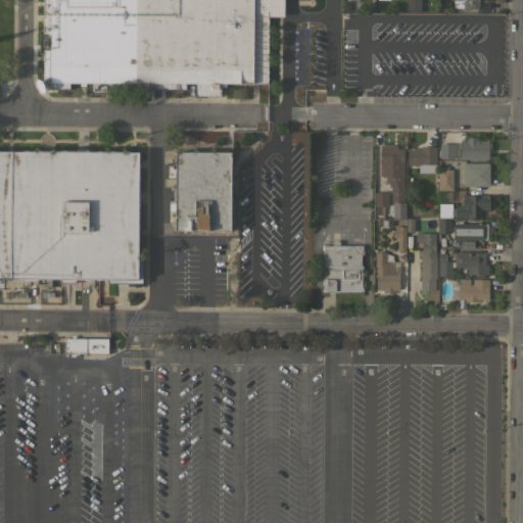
[(284,0),(284,16),(268,16),(268,84),(221,83),(221,95),(195,95),(195,84),(186,83),(186,90),(148,89),(148,84),(69,83),(69,89),(48,89),(44,84),(44,53),(40,53),(39,30),(44,30),(44,0),(284,0)]
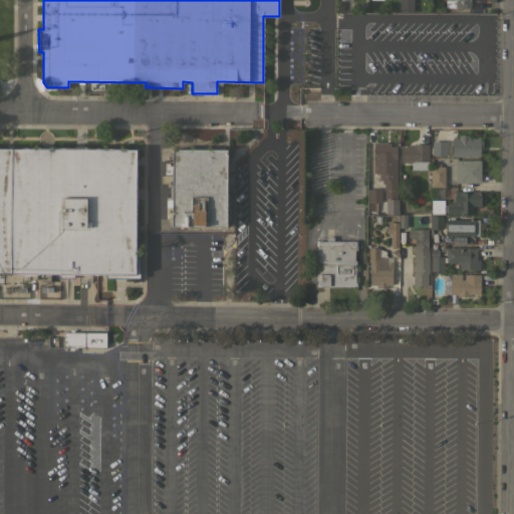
[(414,0),(414,11),(400,11),(400,0),(414,0)]
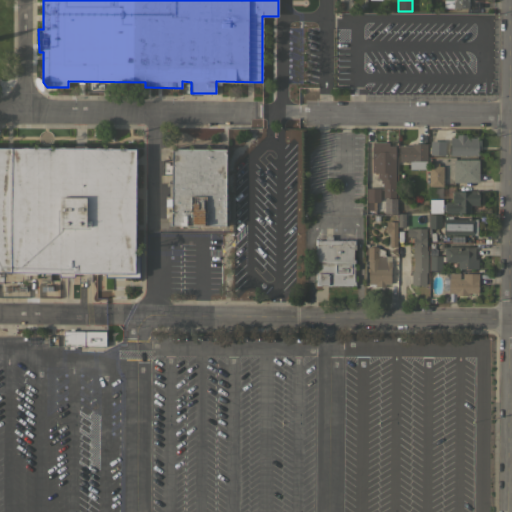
[(468,0),(468,8),(444,8),(444,0),(468,0)]
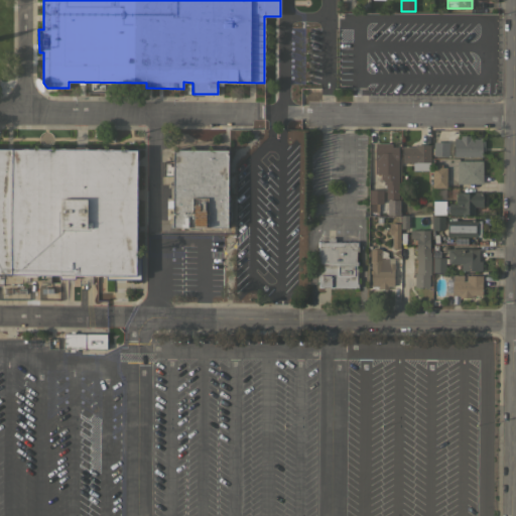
[(454,156),(454,138),(461,138),(461,135),(471,135),(471,138),(482,138),(482,140),(484,140),(484,150),(482,150),(482,156),(454,156)]
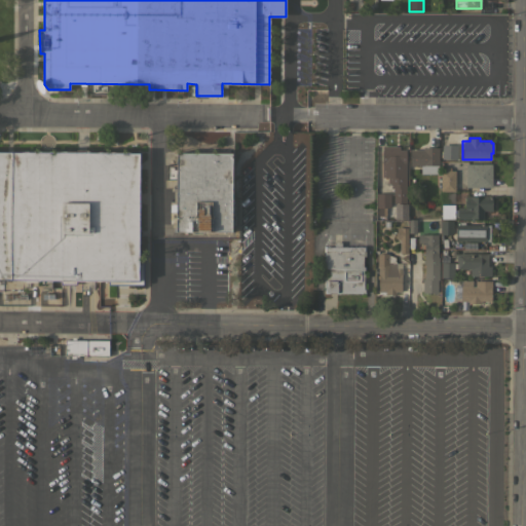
[(457,145),(457,159),(442,159),(442,144),(457,145)]
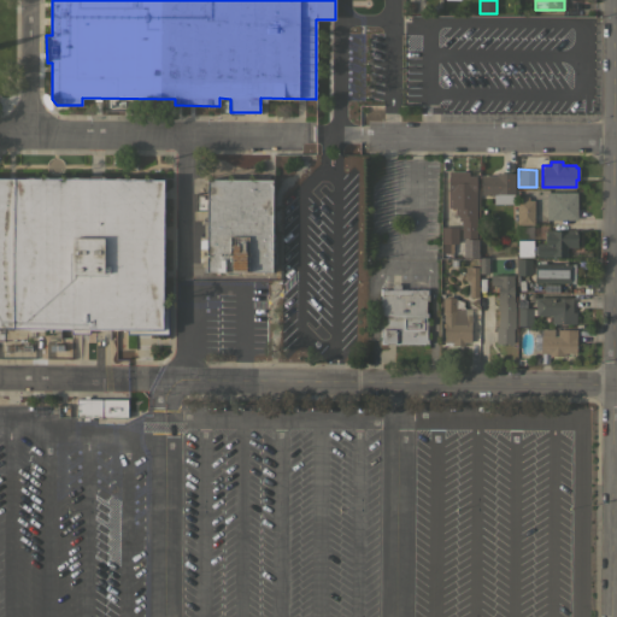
[(476,238),(462,238),(462,221),(459,221),(459,215),(456,215),(456,207),(448,207),(448,171),(465,171),(465,172),(469,172),(469,175),(476,175),(476,238)]
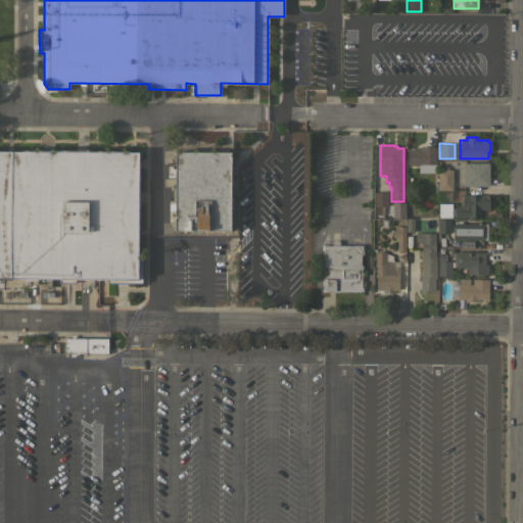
[(408,148),(420,148),(420,146),(436,146),(436,170),(418,170),(418,165),(415,165),(415,163),(408,163),(408,148)]
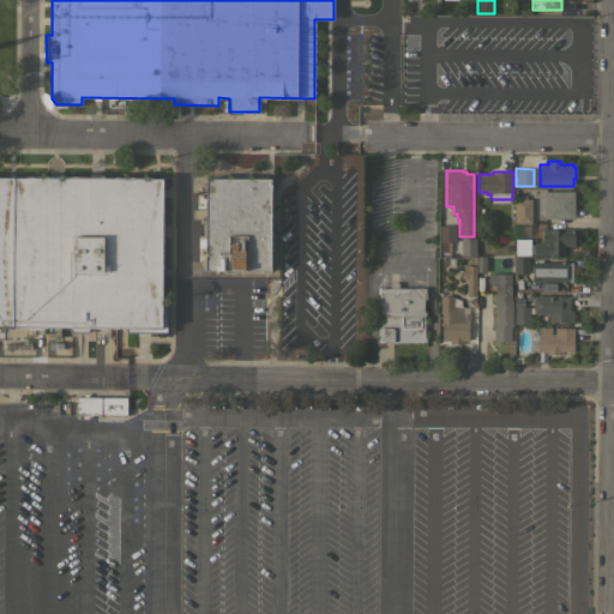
[(158,332),(0,330),(0,178),(158,178),(158,179),(162,179),(162,308),(168,308),(167,332),(158,332)]
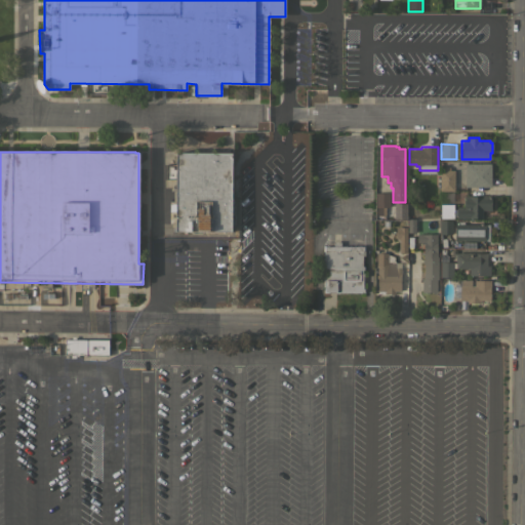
[(231,232),(175,232),(176,152),(232,153),(232,168),(231,232)]
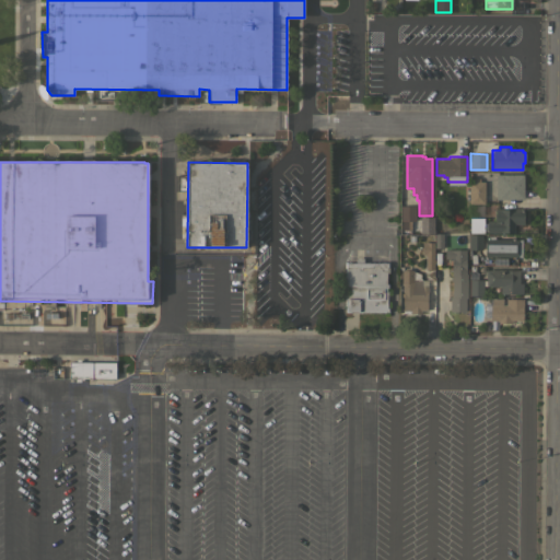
[(497,199),(496,174),(524,174),(524,199),(497,199)]
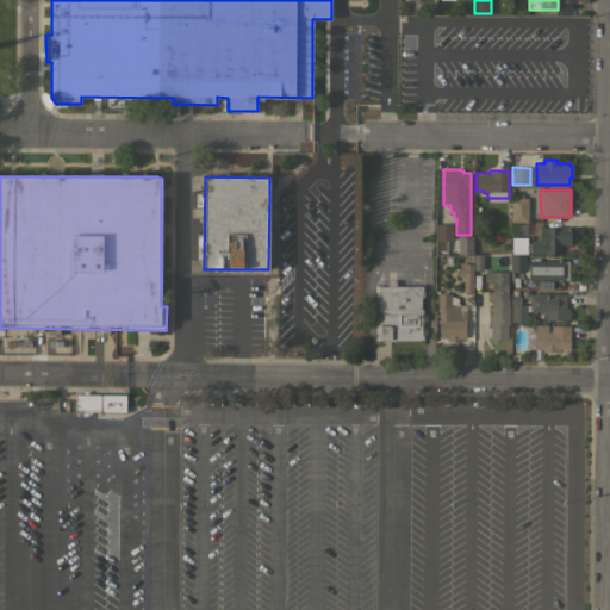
[(528,222),(527,222),(527,254),(511,253),(511,221),(511,197),(528,198),(528,222)]
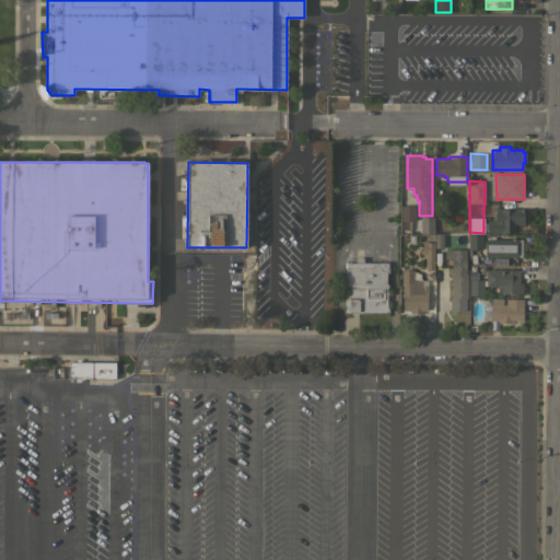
[(416,220),(400,220),(400,206),(416,206),(416,220)]
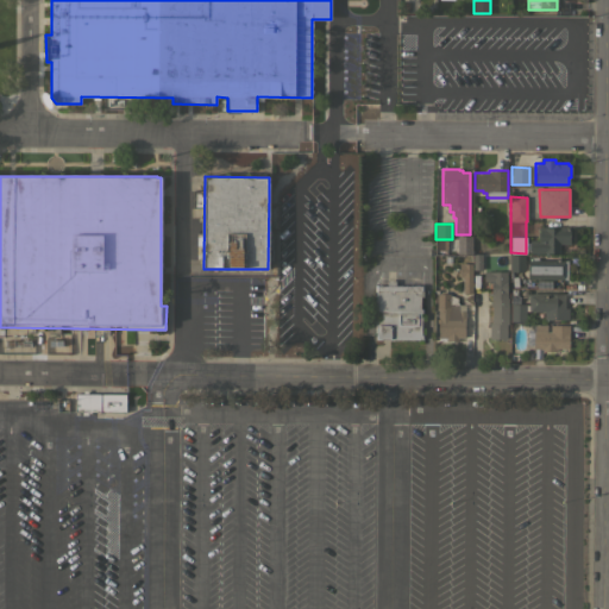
[(529,252),(529,239),(538,239),(539,227),(569,228),(569,232),(570,232),(570,242),(569,242),(569,243),(559,243),(559,253),(529,252)]
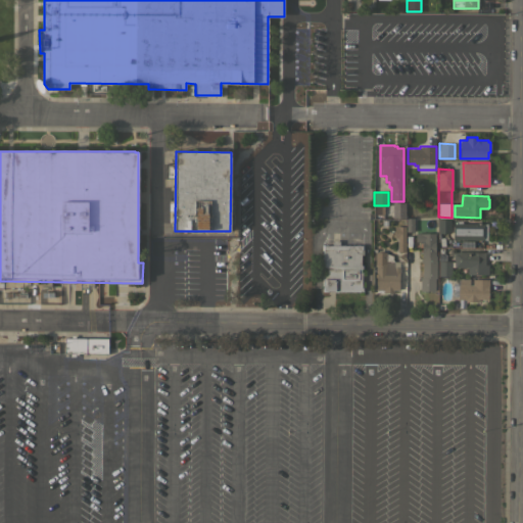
[(435,278),(434,278),(434,281),(435,281),(435,286),(434,286),(434,291),(419,291),(419,270),(422,270),(422,262),(420,262),(420,256),(422,256),(422,241),(415,241),(415,218),(435,218),(435,278)]
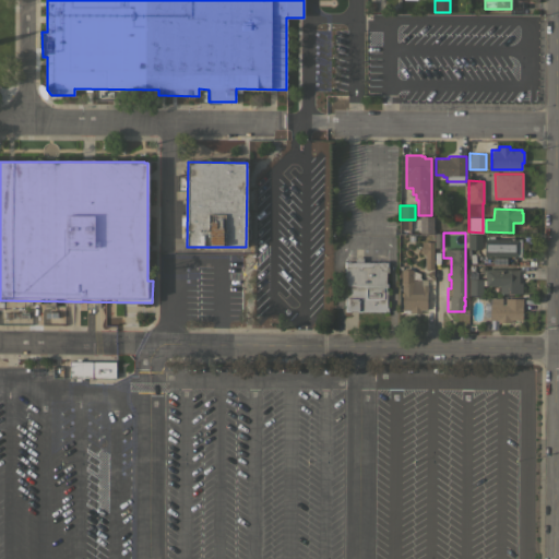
[(482,249),(467,249),(467,234),(482,234),(482,249)]
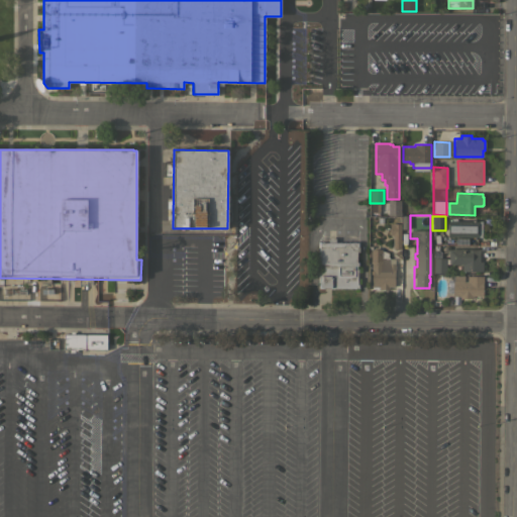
[(482,237),(447,236),(447,220),(482,220),(482,237)]
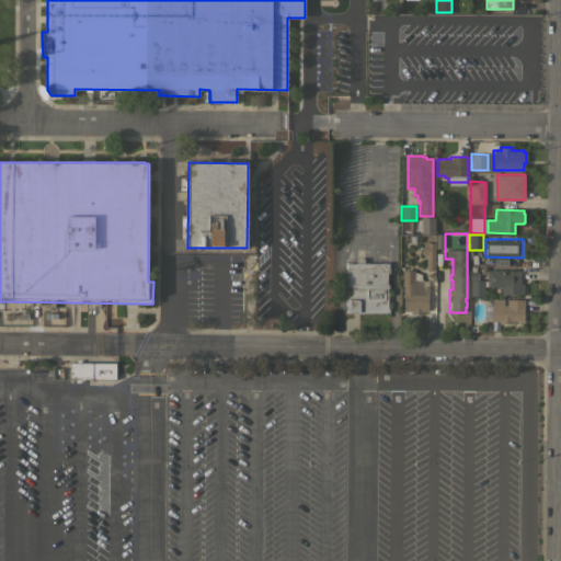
[(435,270),(426,270),(426,254),(423,254),(423,242),(434,242),(435,270)]
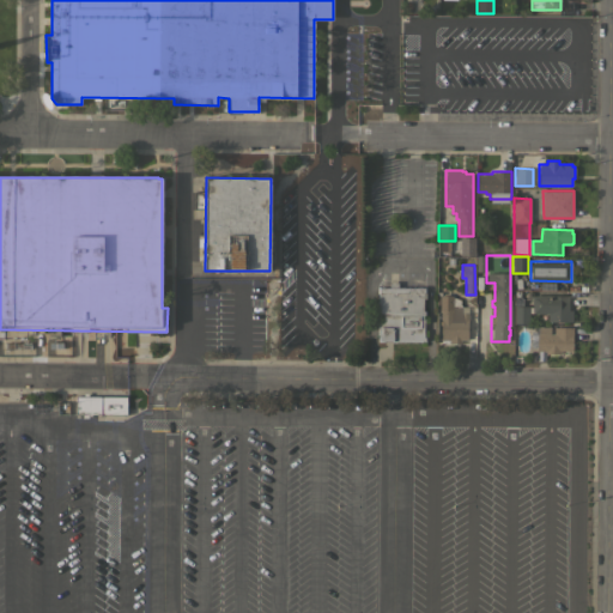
[(389,287),(389,281),(398,281),(398,286),(424,287),(424,292),(425,292),(425,298),(423,298),(423,310),(425,310),(425,314),(423,314),(423,337),(424,337),(424,341),(377,340),(378,287),(389,287)]
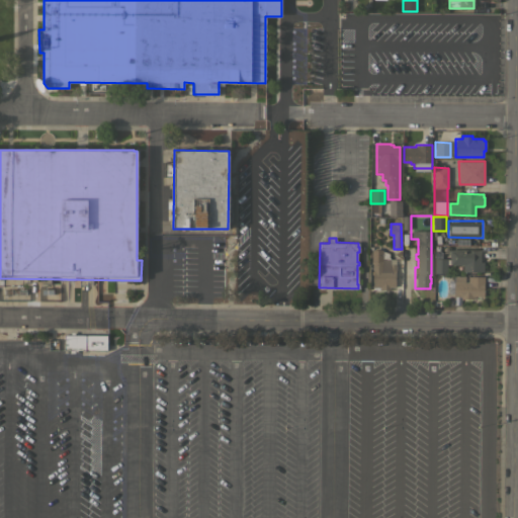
[(480,250),(480,262),(483,262),(483,271),(461,271),(461,264),(448,264),(448,249),(480,250)]
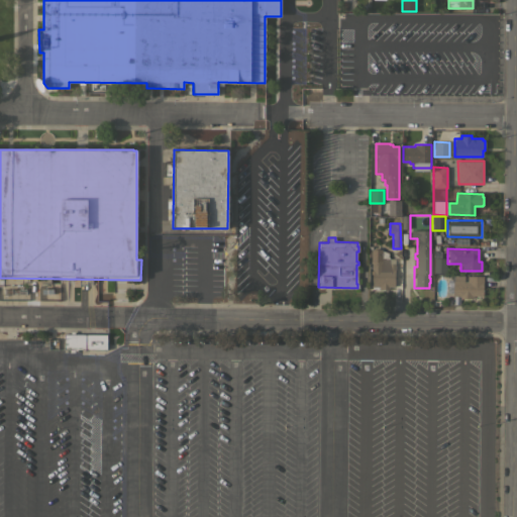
[(388,286),(388,289),(376,289),(376,286),(371,286),(372,249),(382,249),(382,257),(389,257),(389,264),(395,264),(394,269),(394,286),(388,286)]
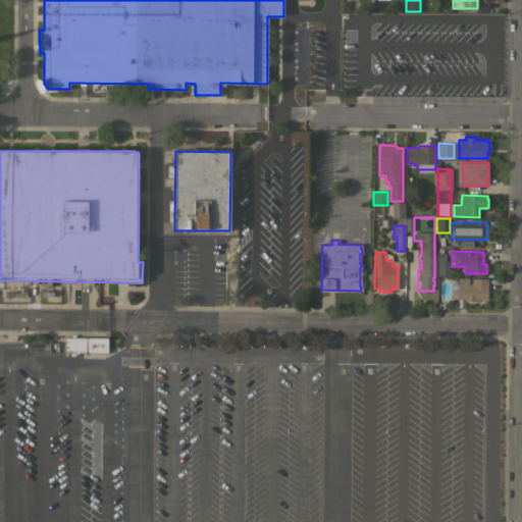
[(449,275),(436,275),(437,254),(441,254),(441,260),(450,260),(449,275)]
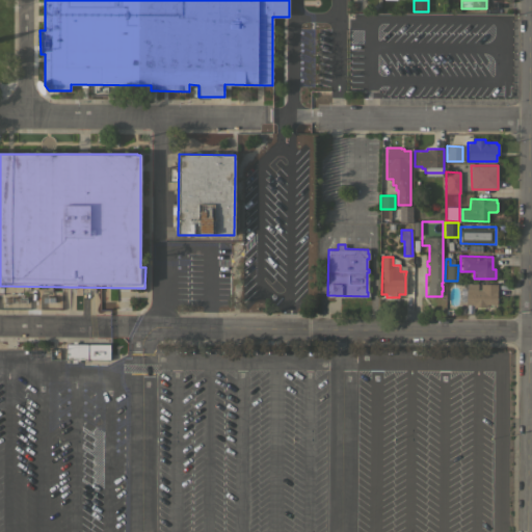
[(477,284),(477,289),(480,289),(480,284),(496,284),(496,304),(485,304),(485,307),(473,307),(473,304),(472,304),(472,312),(467,312),(467,304),(466,304),(466,300),(459,300),(459,294),(466,294),(466,293),(459,293),(459,286),(464,286),(464,284),(467,284),(477,284)]
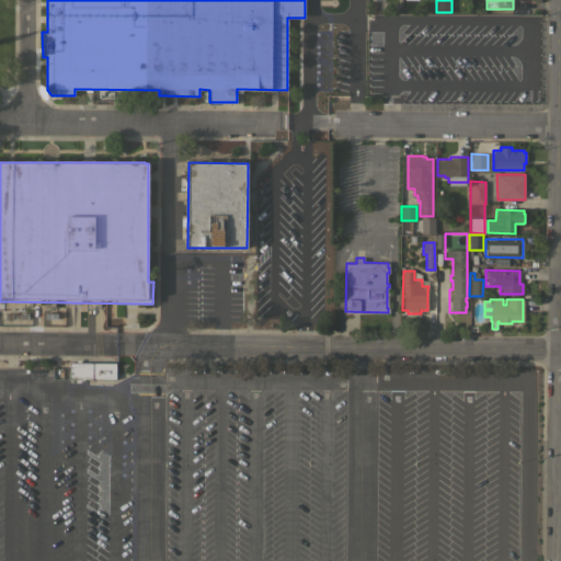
[(77,363),(77,361),(81,361),(81,363),(116,363),(116,379),(80,379),(80,382),(76,382),(76,379),(69,379),(69,363),(77,363)]
